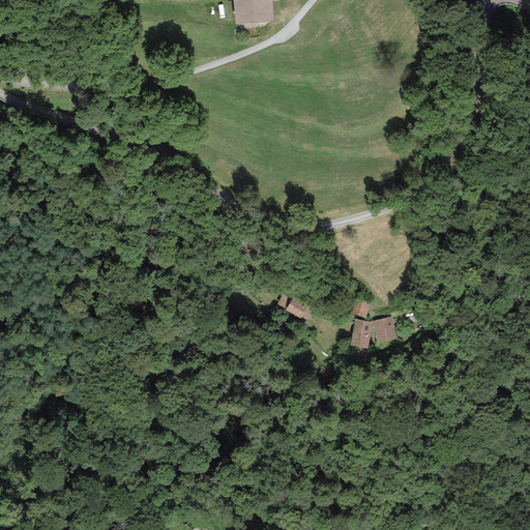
[(233,0),(235,25),(274,21),(271,0),(233,0)]
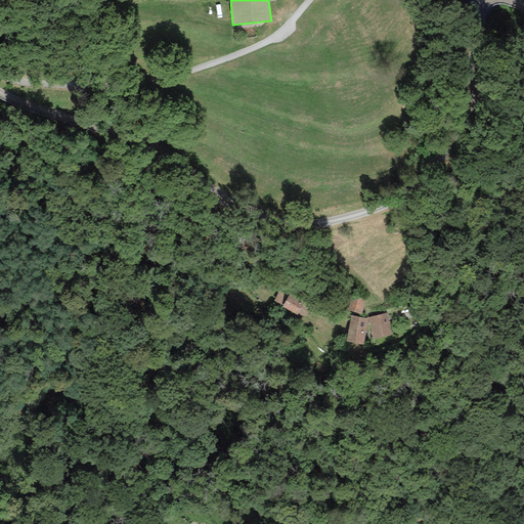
[(305,300),(291,292),(290,295),(280,289),(273,300),(282,306),(297,315),(298,313),(305,318),(311,308),(303,303),(305,300)]
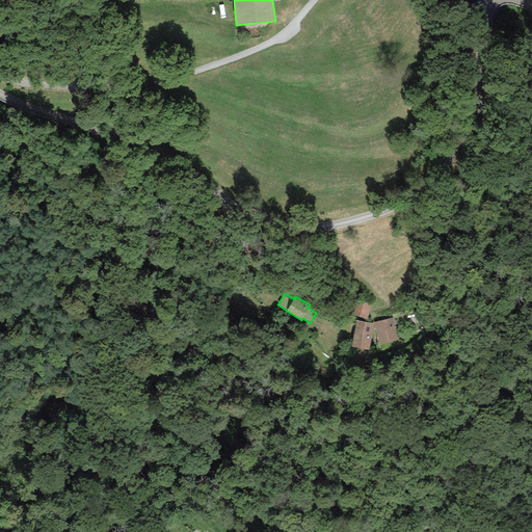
[(372,304),(357,300),(352,315),(367,319),(372,304)]
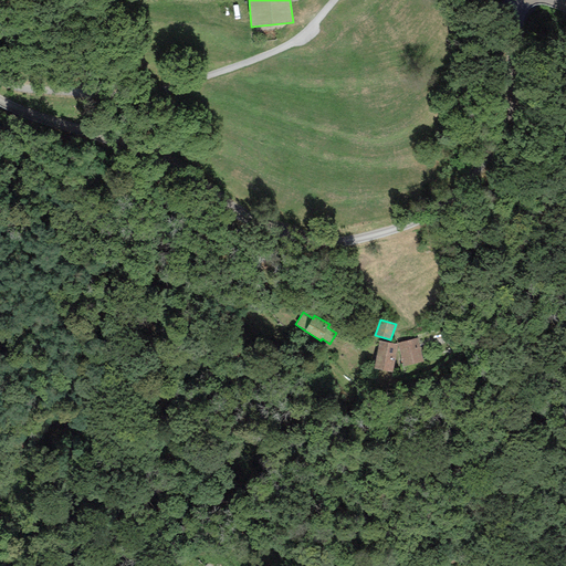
[(397,343),(404,367),(423,363),(418,338),(397,343)]
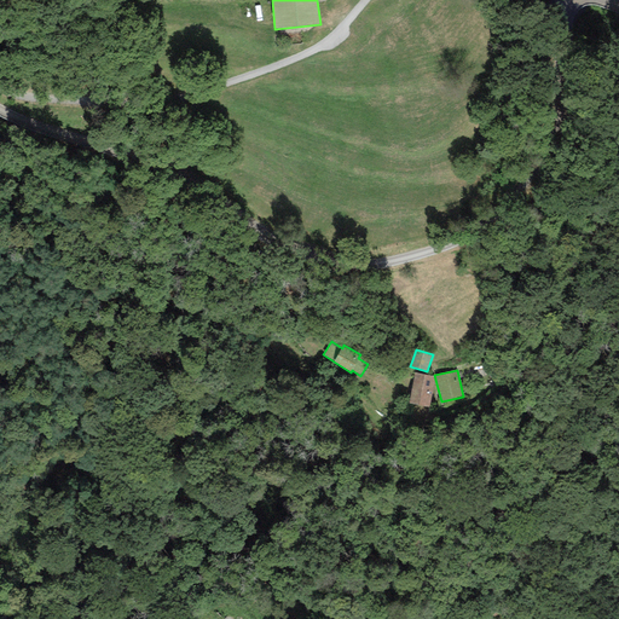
[(429,408),(434,377),(415,372),(409,404),(429,408)]
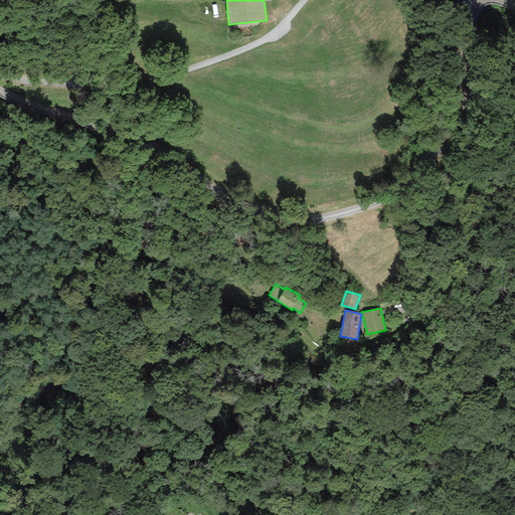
All buildings are outlined.
